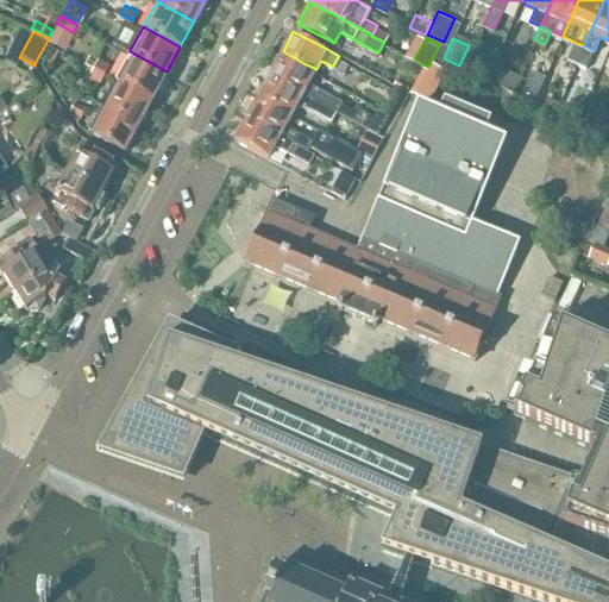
[(573,42),(566,57),(577,61),(584,45),(573,42)]
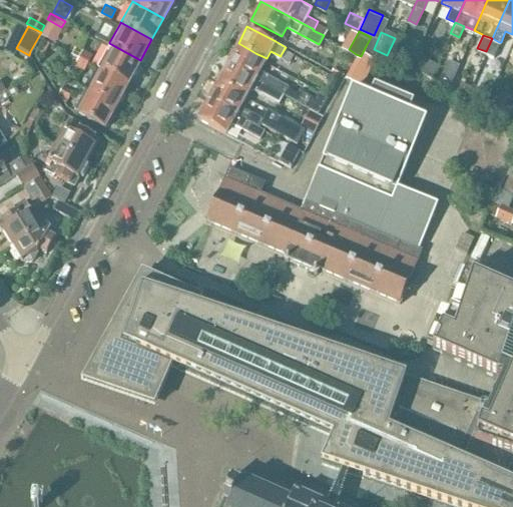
[(492,38),(486,51),(494,55),(499,42),(492,38)]
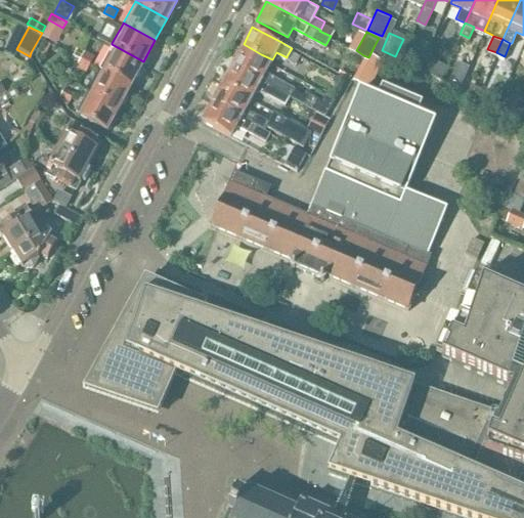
[(99,66),(131,83),(143,61),(112,44),(99,66)]
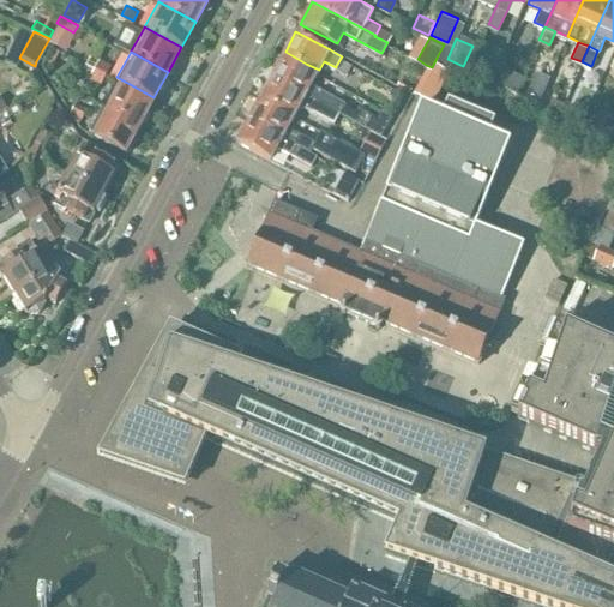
[(306,64),(286,52),(274,72),(272,74),(339,112),(344,101),(339,97),(312,83),(319,70),(306,64)]
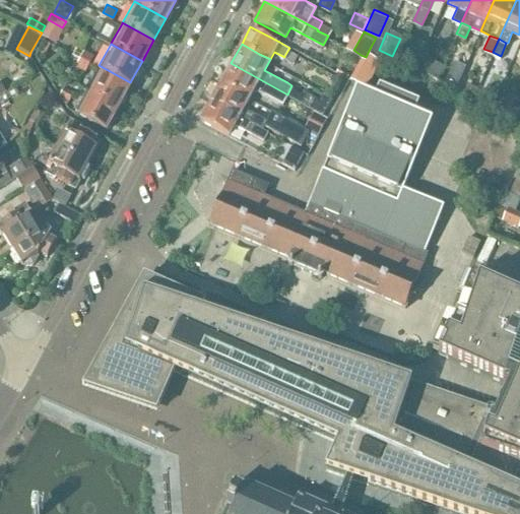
[(81,50),(79,55),(89,60),(93,52),(83,47),(81,50)]
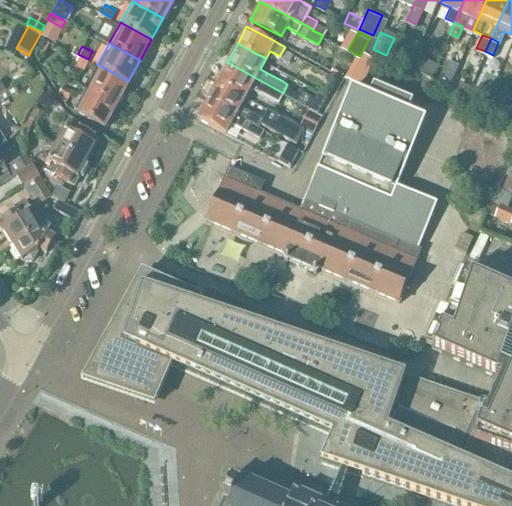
[(285,47),(280,55),(288,60),(293,52),(285,47)]
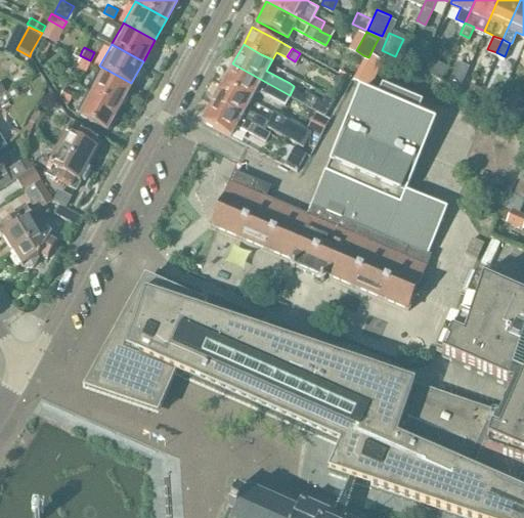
[(368,57),(369,58),(358,79),(369,85),(384,58),(380,56),(372,51),(368,57)]
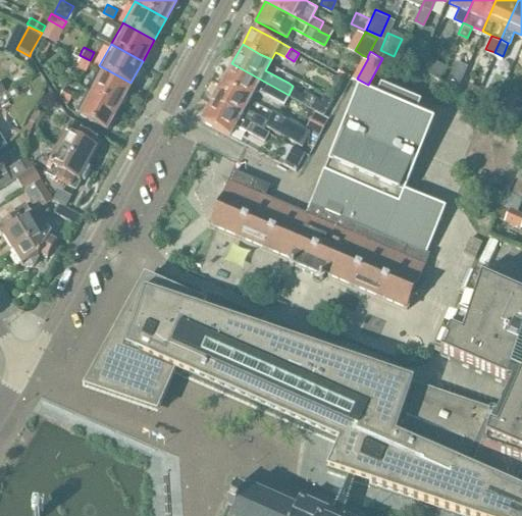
[(421,56),(410,51),(406,61),(417,65),(421,56)]
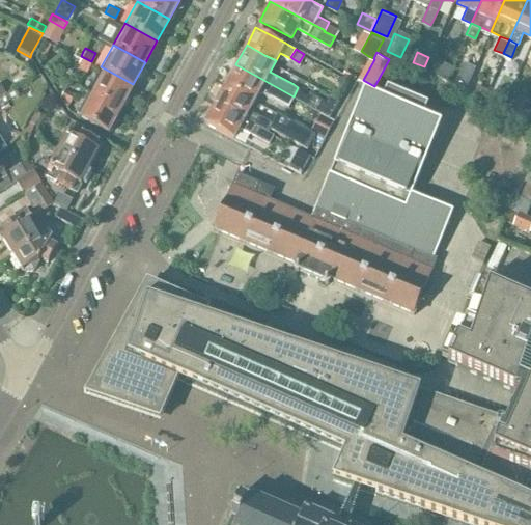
[(87,70),(91,61),(81,56),(79,61),(77,64),(87,70)]
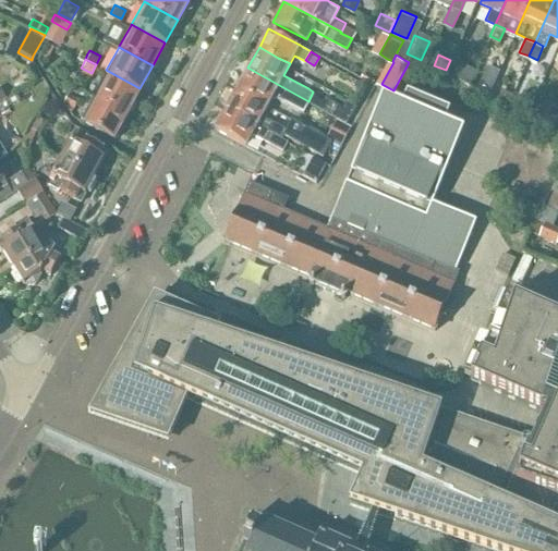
[(476,70),(456,61),(451,73),(459,76),(471,82),(476,70)]
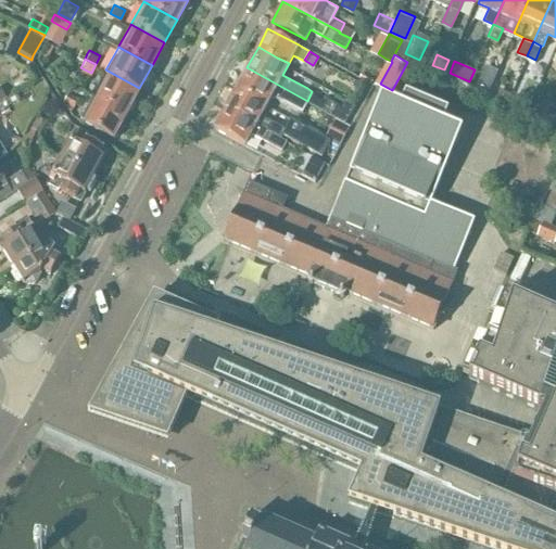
[(481,72),(476,84),(488,89),(497,67),(487,62),(481,72)]
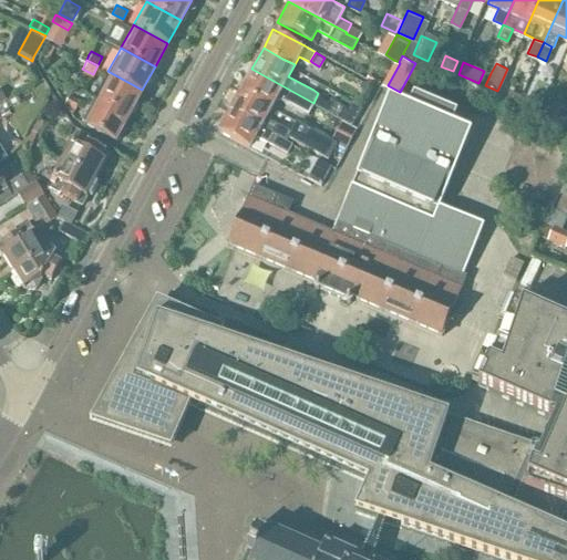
[(313,103),(251,69),(241,86),(272,104),(278,95),(303,109),(308,112),(313,103)]
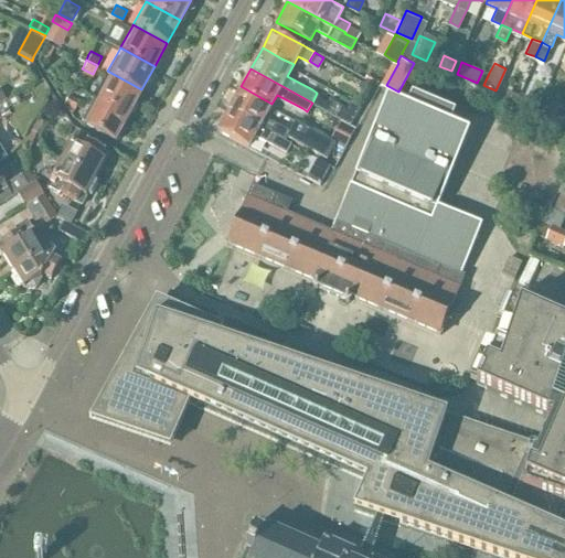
[(95,94),(129,113),(141,89),(107,71),(95,94)]
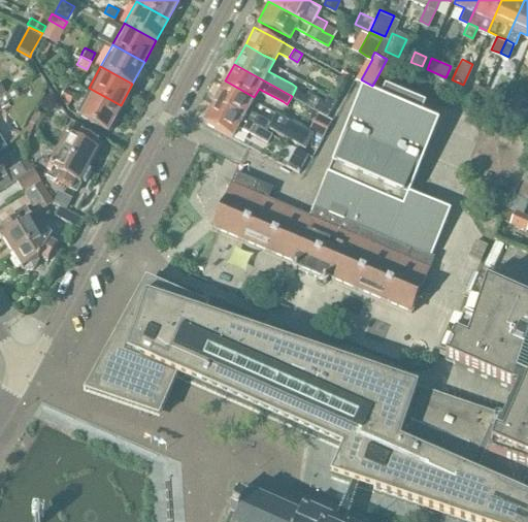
[(35,102),(46,79),(40,70),(20,83),(32,104),(35,102)]
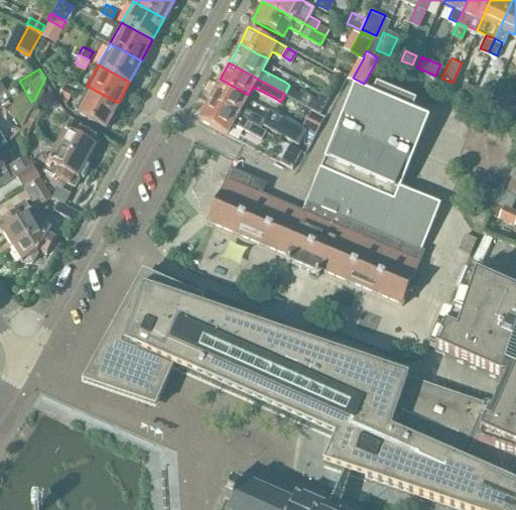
[(210,97),(261,126),(263,122),(298,142),(306,127),(269,107),(264,116),(243,105),(248,95),(220,79),(210,97)]
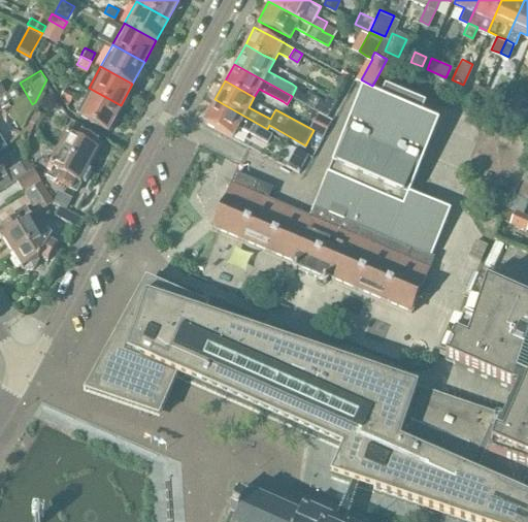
[(495,82),(489,97),(496,100),(500,102),(506,88),(495,82)]
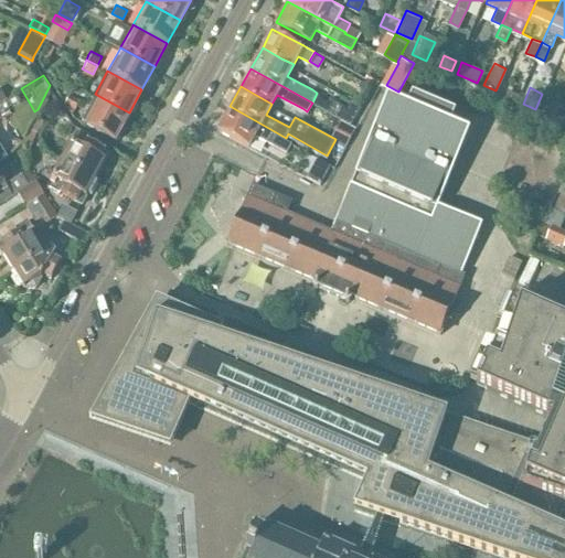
[(456,107),(413,88),(407,100),(388,93),(355,170),(356,170),(351,181),(330,228),(287,210),(292,197),(253,181),(227,239),(317,278),(315,282),(316,282),(316,283),(316,285),(317,285),(318,285),(318,283),(347,296),(347,297),(347,298),(348,298),(349,298),(349,297),(350,298),(352,292),(440,330),(466,271),(461,270),(482,222),(438,203),(470,128),(451,119),(456,107)]
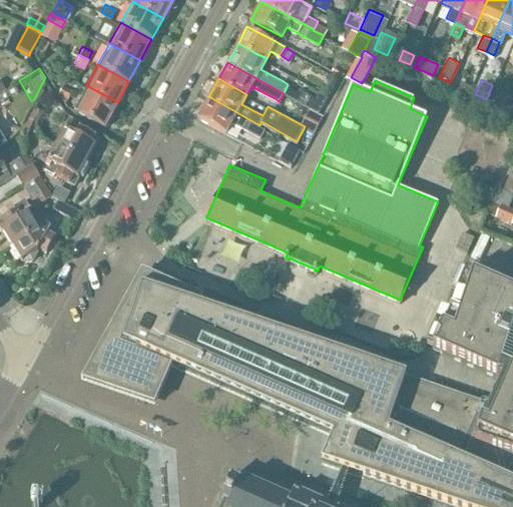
[(62,83),(58,91),(68,96),(72,88),(62,83)]
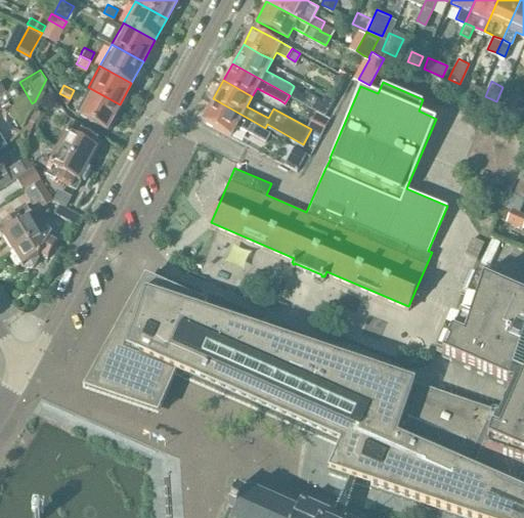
[(120,104),(88,87),(76,110),(79,112),(107,127),(120,104)]
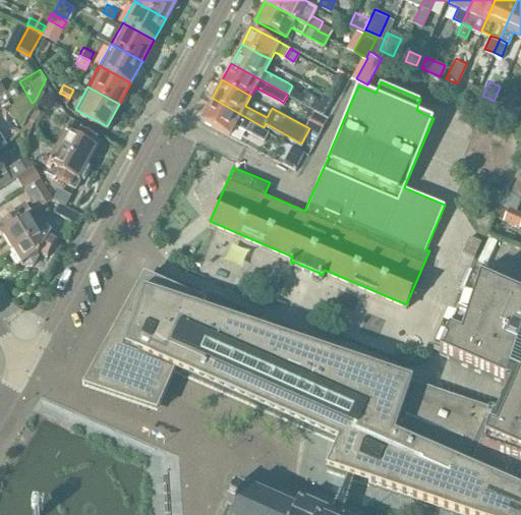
[(503,90),(498,102),(512,109),(518,97),(503,90)]
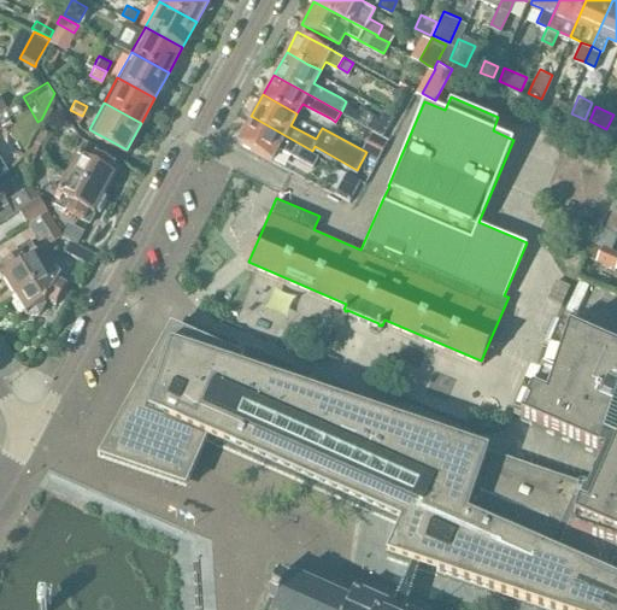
[(0,127),(12,119),(4,107),(0,110),(0,127)]
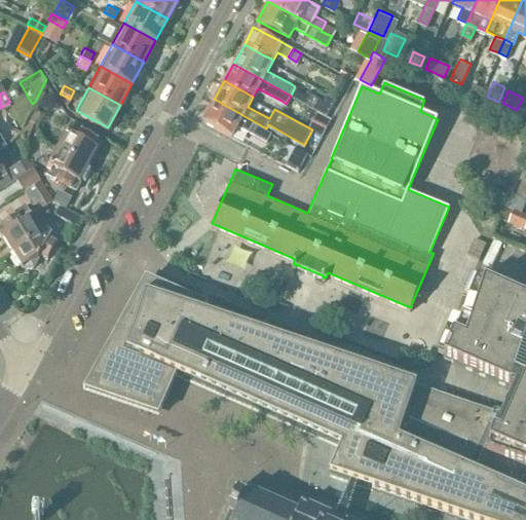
[(324,99),(317,109),(327,113),(336,97),(327,91),(324,99)]
